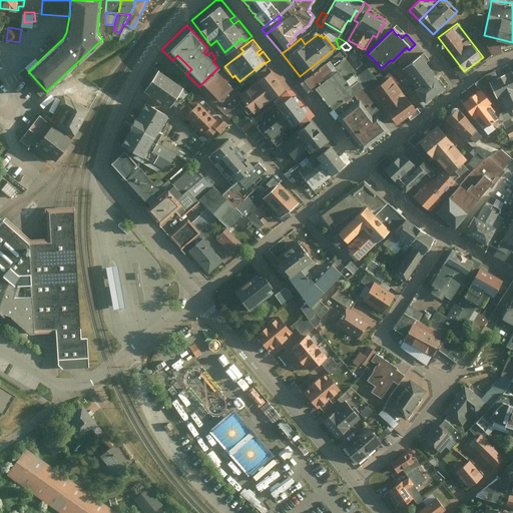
[(358,45),(354,51),(360,58),(363,55),(361,53),(365,49),(358,45)]
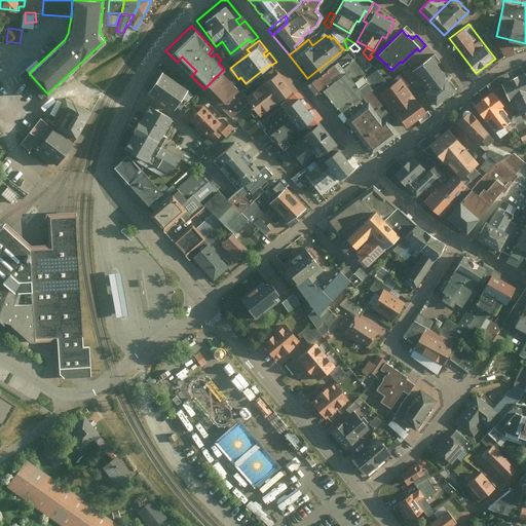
[(342,68),(353,59),(348,52),(337,62),(342,68)]
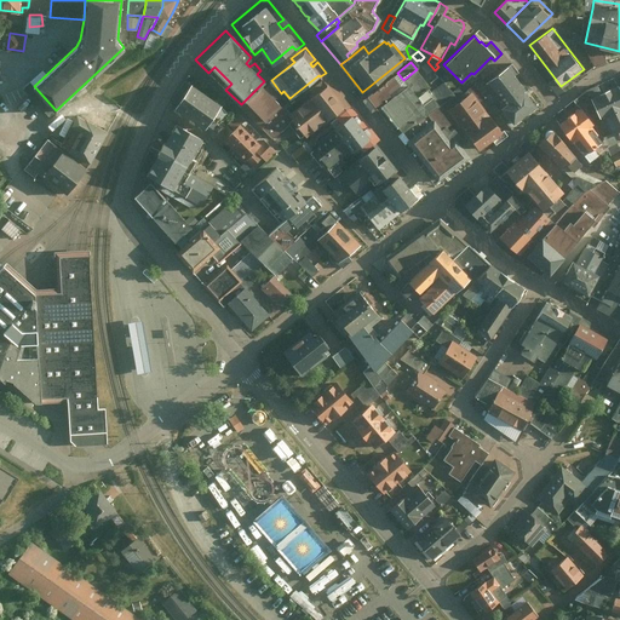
[(497,68),(492,72),(494,76),(487,81),(493,91),(505,105),(503,108),(514,122),(535,107),(524,92),(526,91),(515,75),(518,73),(511,63),(500,72),(497,68)]
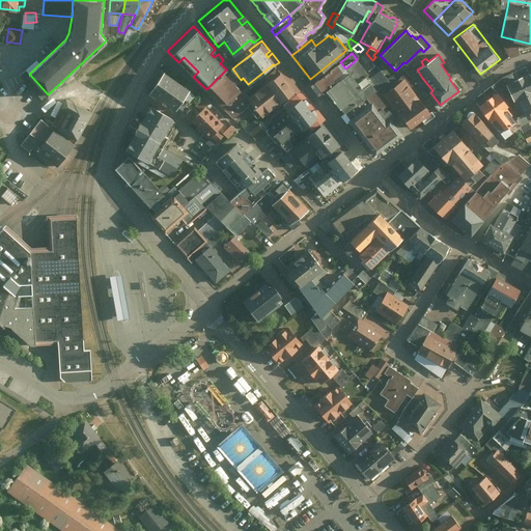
[(378,56),(375,57),(372,60),(378,65),(382,61),(378,56)]
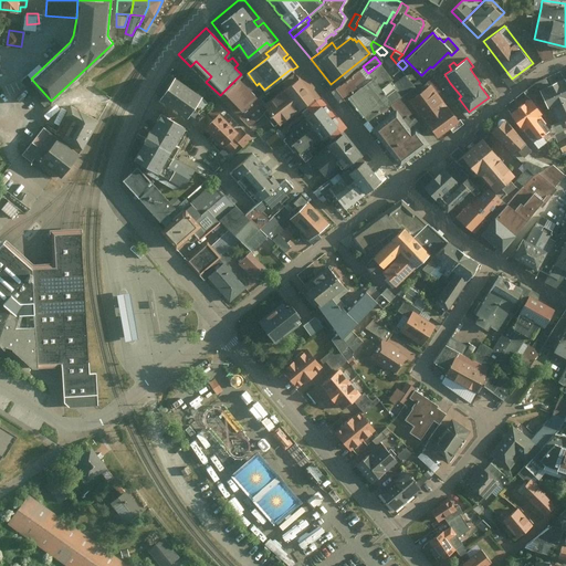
[(368,74),(373,77),(375,80),(386,71),(380,63),(368,73),(368,74)]
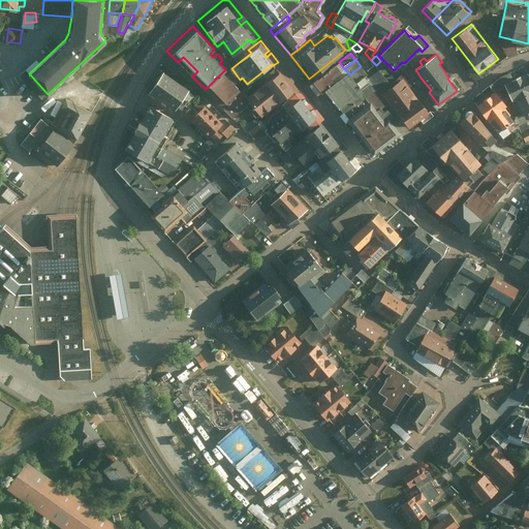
[(340,72),(344,69),(344,68),(339,62),(335,65),(340,72)]
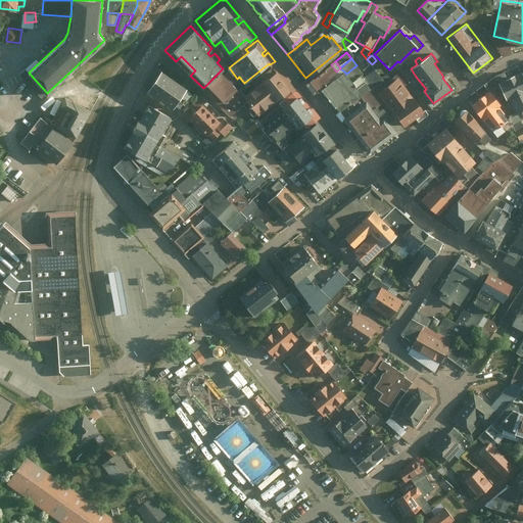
[(297,89),(277,63),(262,76),(265,81),(244,96),(248,101),(244,104),(254,117),(282,96),(284,99),(297,89)]
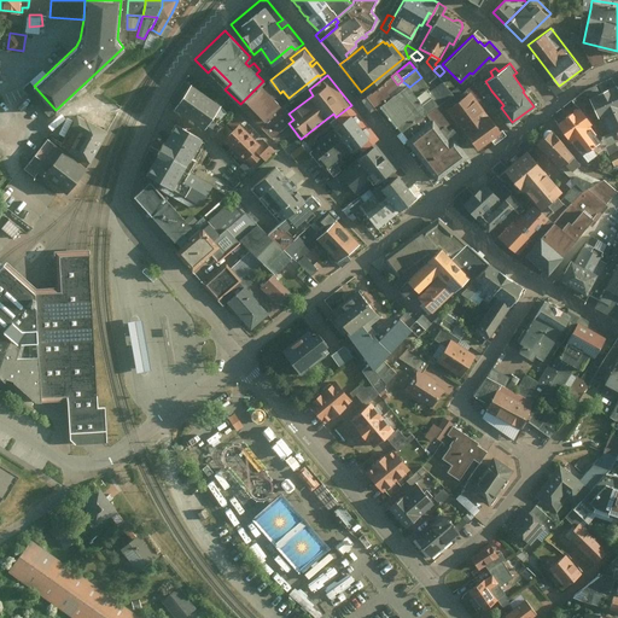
[(384,83),(365,98),(373,109),(389,97),(386,93),(397,85),(391,76),(383,82),(384,83)]
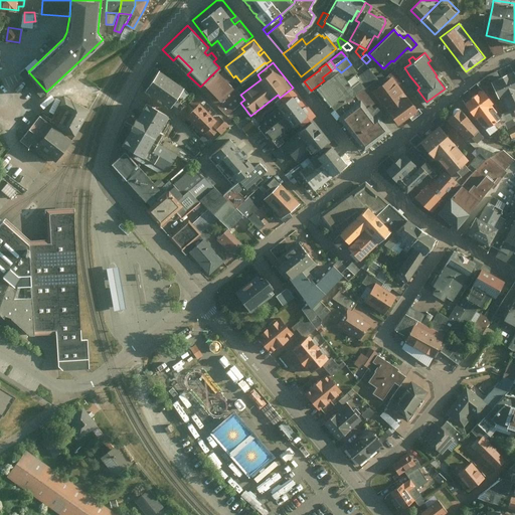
[(218,73),(216,70),(200,87),(218,106),(222,103),(219,100),(222,98),(225,100),(235,91),(227,82),(233,77),(225,66),(222,64),(219,67),(222,70),(218,73)]
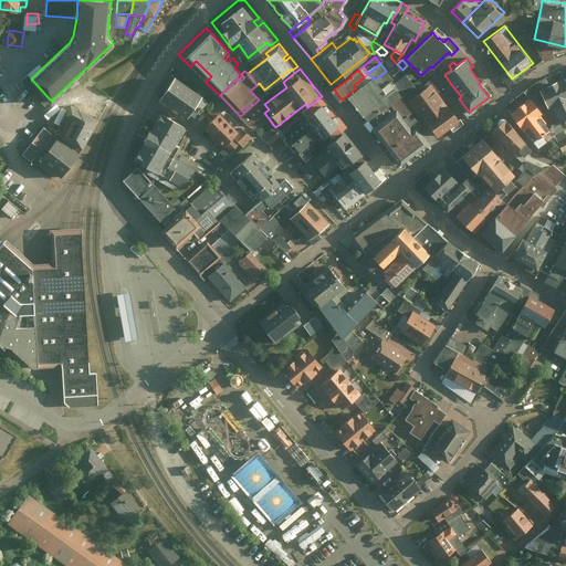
[(360,85),(356,88),(342,100),(364,129),(374,122),(399,102),(392,93),(379,104),(374,96),(395,81),(386,71),(375,80),(373,77),(362,86),(360,85)]
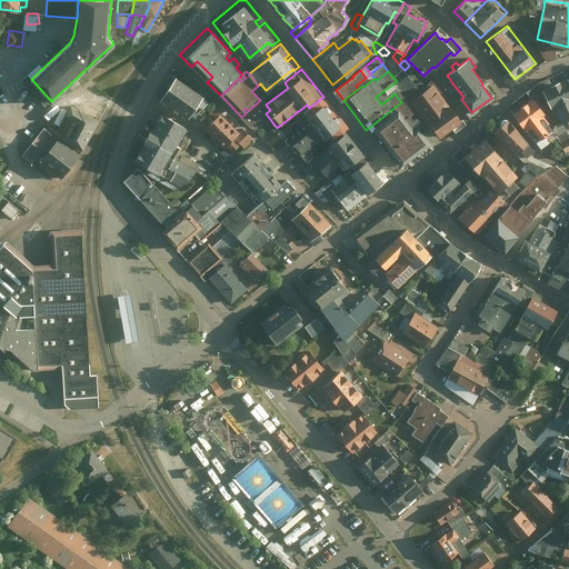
[(435,77),(437,80),(445,90),(452,83),(447,75),(445,76),(442,72),(435,77)]
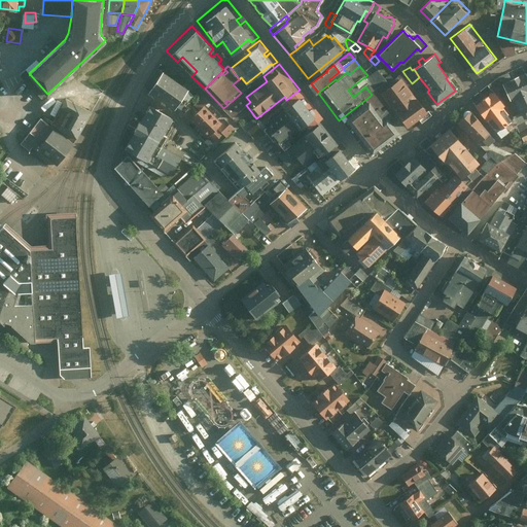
[(187,86),(163,70),(150,91),(175,106),(177,103),(180,106),(182,102),(183,103),(192,90),(187,86)]
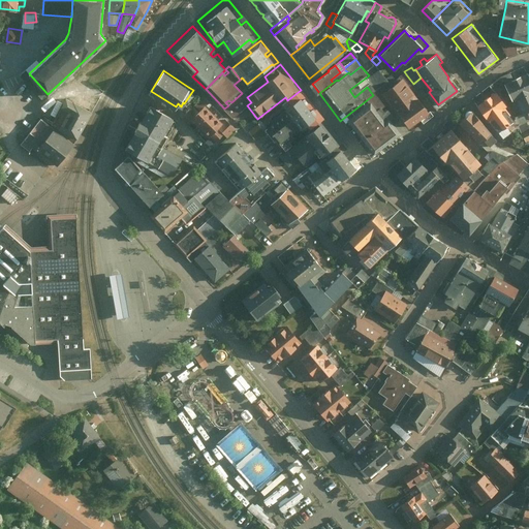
[(379,70),(366,80),(373,90),(376,88),(386,80),(385,78),(379,70)]
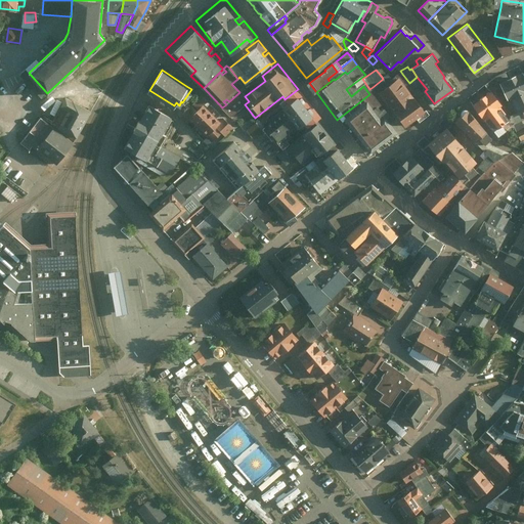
[(523,73),(523,72),(499,83),(508,100),(514,97),(521,114),(512,118),(515,125),(520,135),(523,141),(523,140),(523,73)]
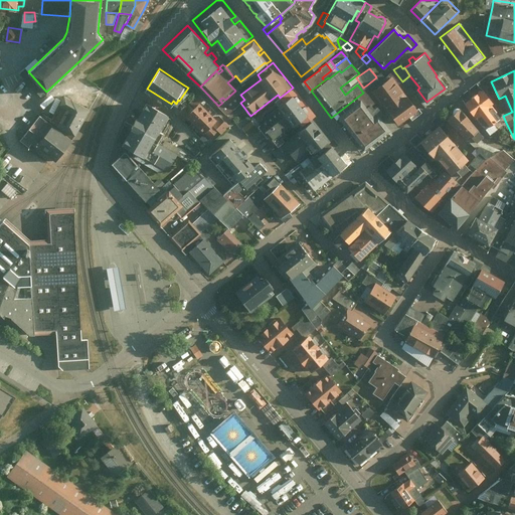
[(375,75),(376,77),(379,81),(384,77),(380,71),(375,75)]
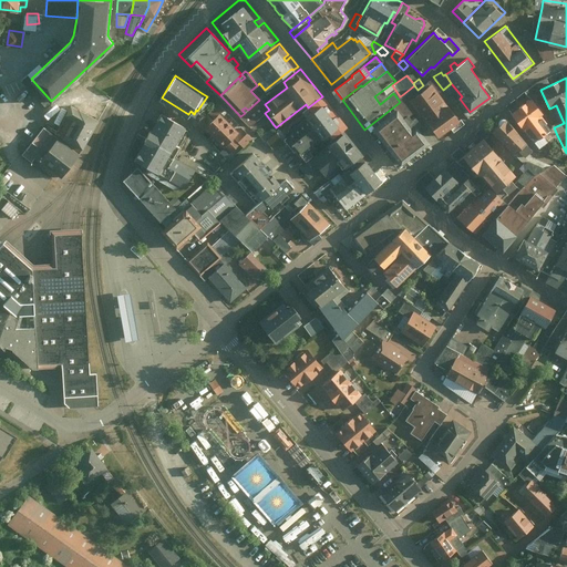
[(430,80),(423,85),(418,90),(419,92),(429,84),(431,83),(430,80)]
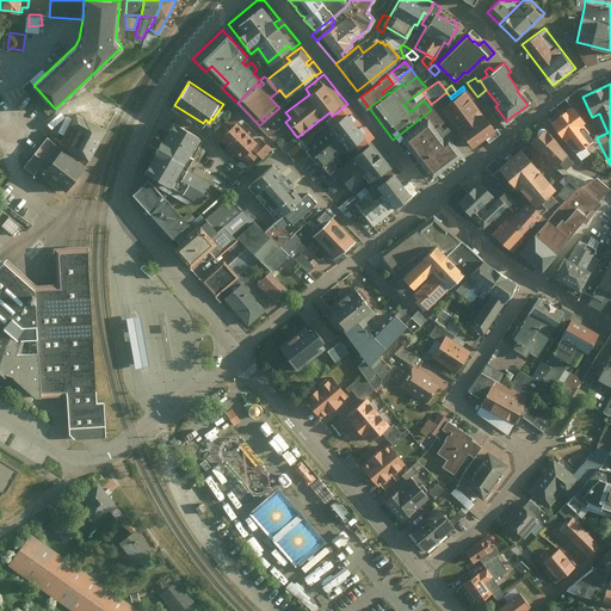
[(462,91),(470,102),(477,97),(469,86),(464,90),(462,91)]
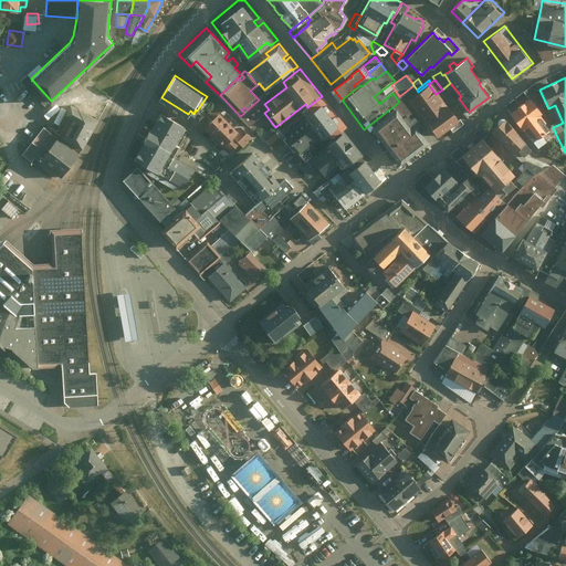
[(418,92),(409,98),(417,107),(437,135),(448,126),(452,132),(463,123),(459,117),(457,118),(447,104),(444,106),(436,94),(428,84),(418,92)]
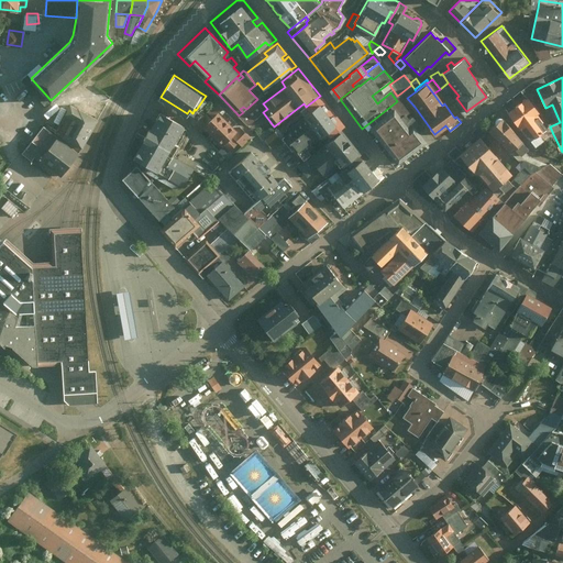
[(411,85),(400,94),(405,99),(407,98),(416,91),(415,89),(411,85)]
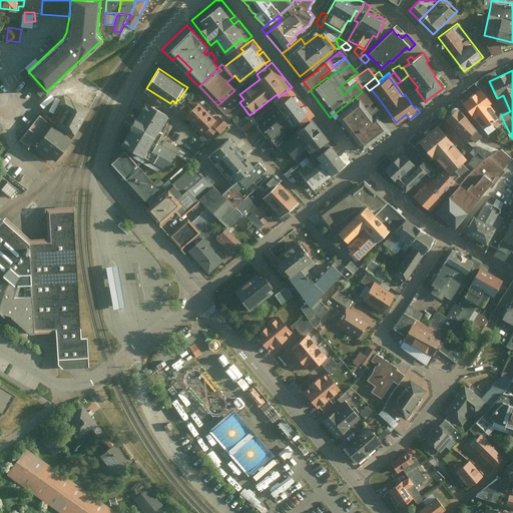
[(314,115),(292,87),(279,97),(284,102),(278,106),(290,122),(291,123),(296,119),(301,125),(309,119),(314,115)]
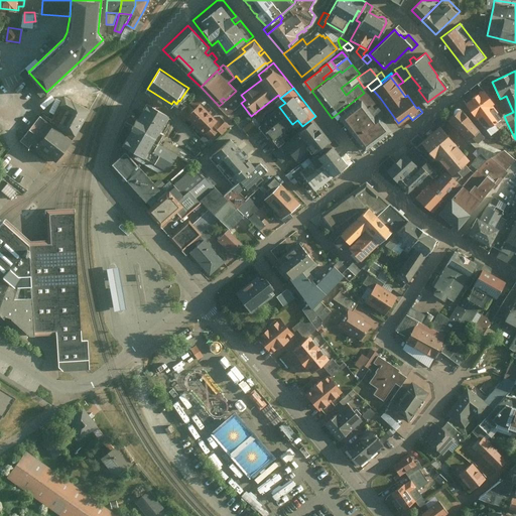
[(472,101),(467,104),(490,135),(499,128),(493,121),(501,115),(493,105),(496,102),(486,88),(478,93),(477,91),(469,97),(472,101)]
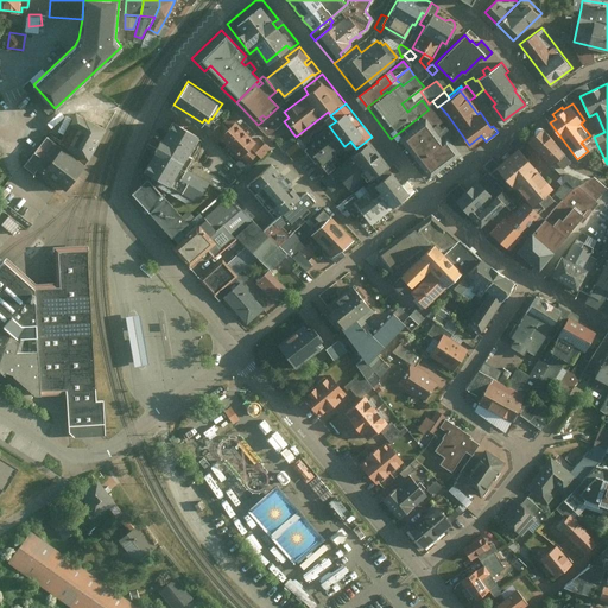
[(279,106),(278,107),(266,118),(263,121),(258,125),(267,135),(284,121),(289,118),(284,112),(279,106)]
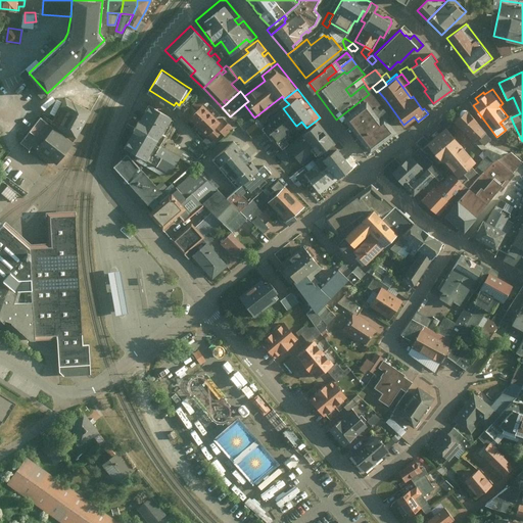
[(378,91),(376,92),(383,101),(385,99),(378,91)]
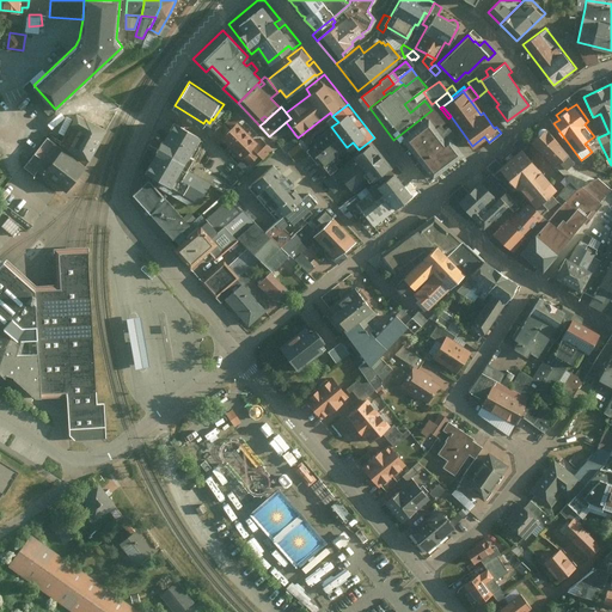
[(256,142),(236,123),(242,118),(234,111),(226,120),(233,127),(231,129),(224,122),(210,135),(220,145),(225,140),(249,163),(257,153),(251,147),(256,142)]
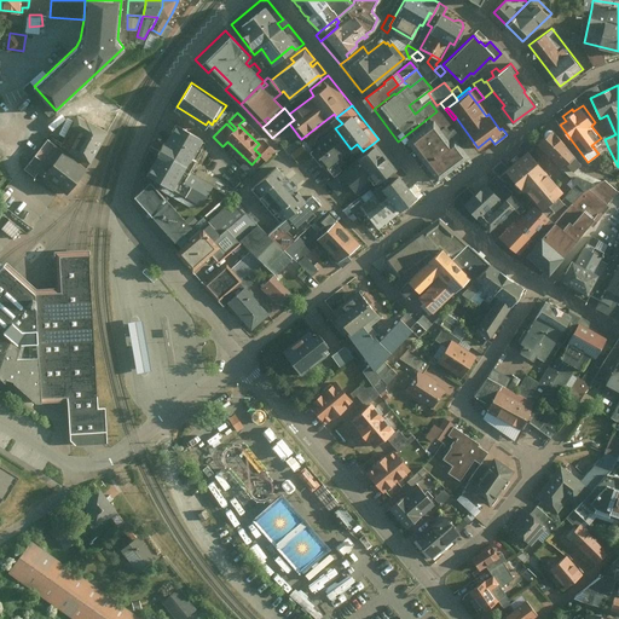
[(90,160),(106,127),(81,115),(64,148),(90,160)]
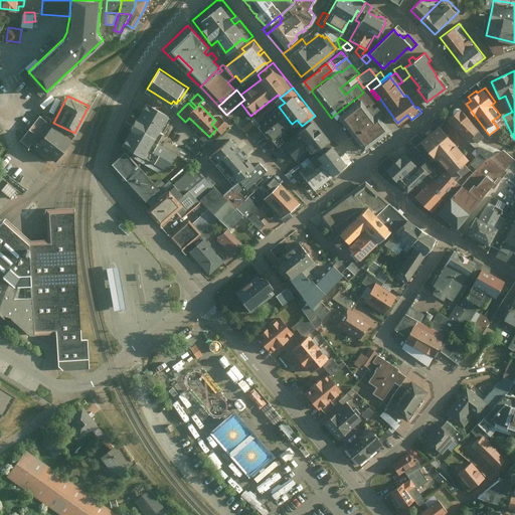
[(340,111),(331,118),(337,125),(338,125),(362,156),(389,135),(379,122),(382,119),(377,113),(375,115),(371,111),(373,109),(367,101),(365,102),(360,106),(362,109),(347,120),(340,111)]
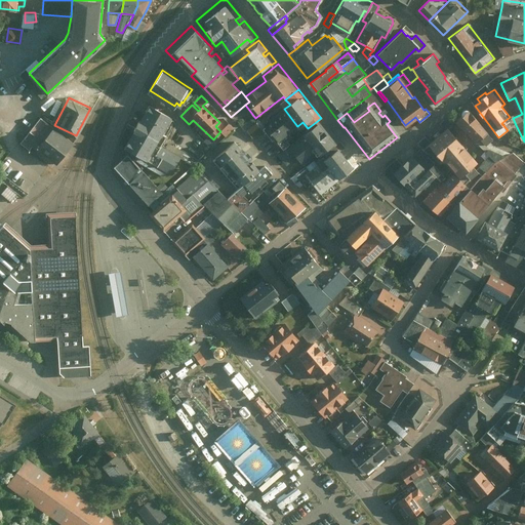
[(126,125),(119,143),(147,158),(155,143),(161,146),(166,134),(161,132),(166,123),(171,125),(174,121),(169,118),(170,117),(149,105),(146,110),(146,111),(139,121),(137,122),(134,127),(130,125),(128,127),(126,125)]
